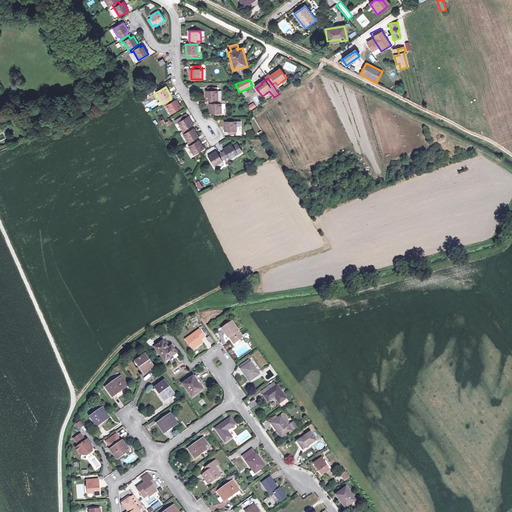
[(218,87),(208,87),(208,91),(206,91),(206,101),(210,101),(218,101),(218,91),(218,87)]
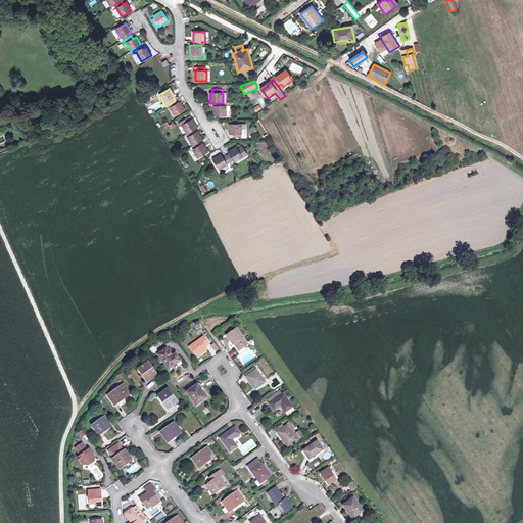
[(175,101),(165,106),(168,109),(170,108),(175,117),(185,111),(180,102),(177,104),(175,101)]
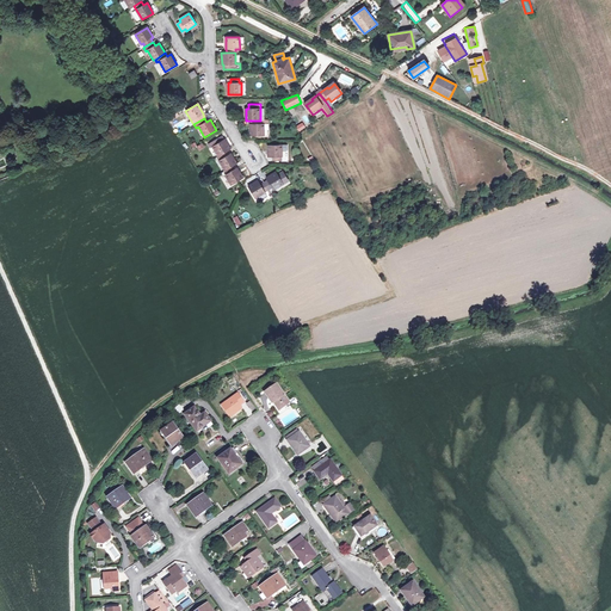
[(264,135),(264,121),(260,121),(251,121),(251,135),(264,135)]
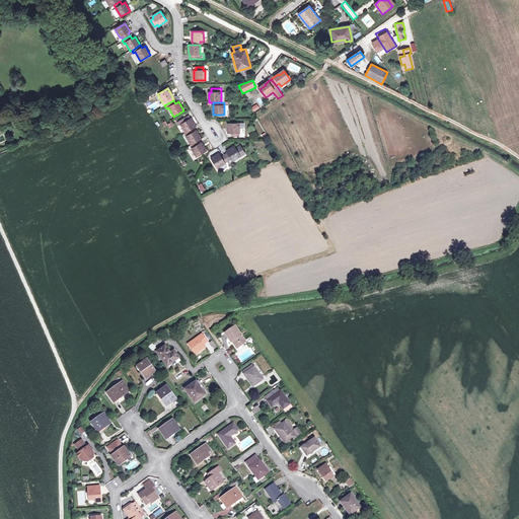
[(190,119),(188,116),(176,123),(178,126),(180,125),(186,133),(187,132),(193,129),(196,127),(191,119),(190,119)]
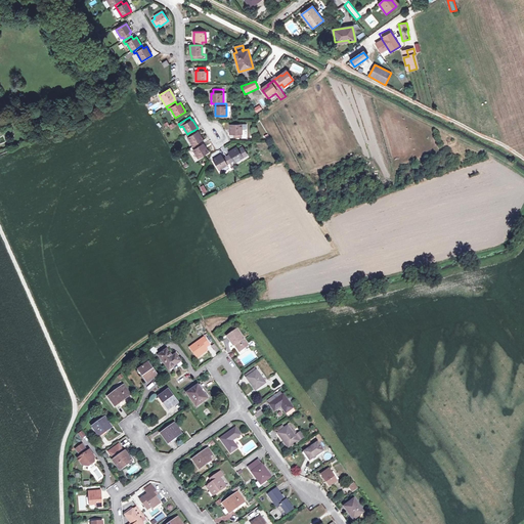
[(242,125),(229,125),(229,134),(233,134),(233,138),(242,138),(242,125)]
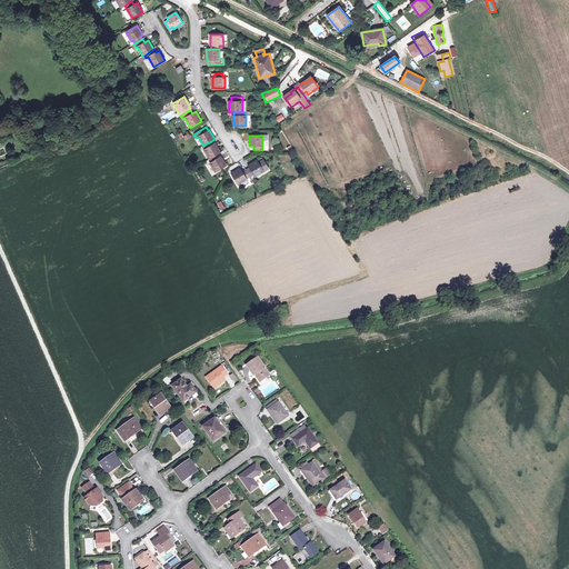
[(210,159),(217,155),(220,152),(215,143),(213,145),(211,141),(205,145),(207,148),(205,150),(210,159)]
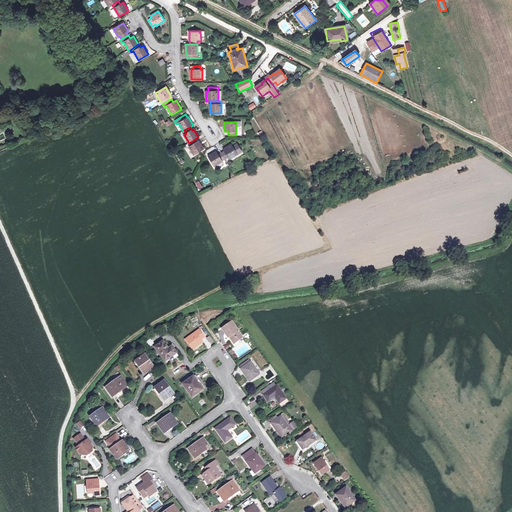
[(197,142),(195,139),(189,143),(191,146),(189,147),(194,155),(204,149),(199,141),(197,142)]
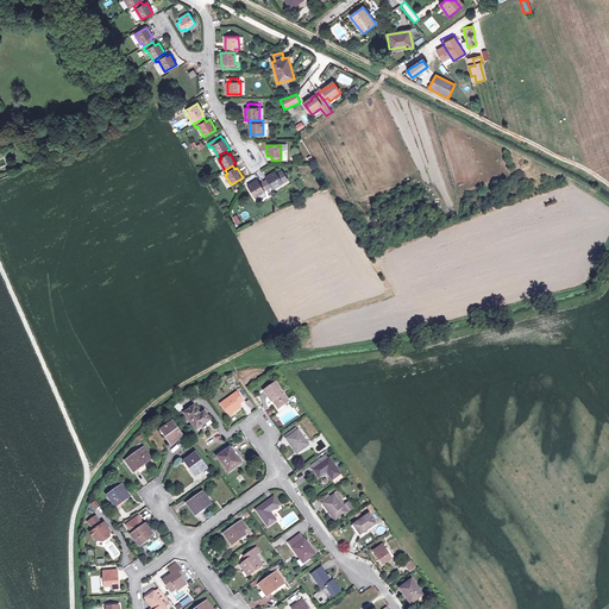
[(267,180),(263,182),(268,189),(271,188),(272,189),(288,180),(282,171),(277,175),(276,171),(265,177),(267,180)]
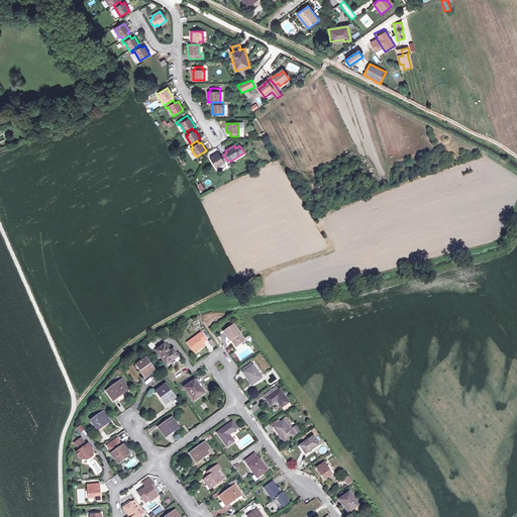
[(227,161),(223,154),(220,156),(218,153),(210,159),(216,168),(227,161)]
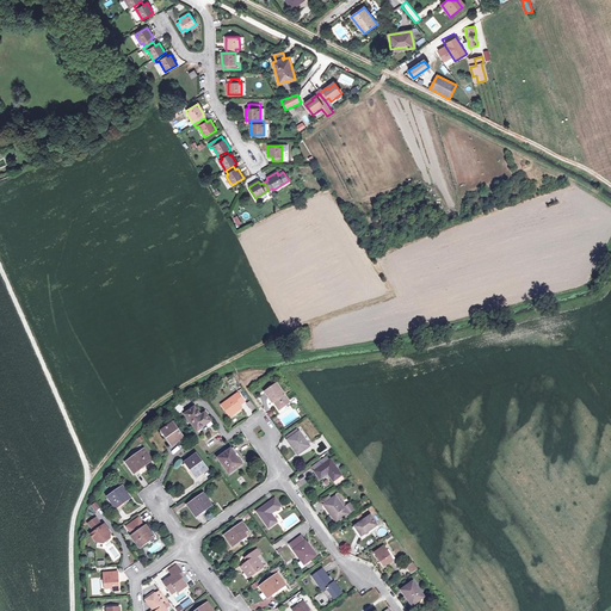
[(277,384),(265,393),(270,399),(271,397),(281,411),(290,402),(277,384)]
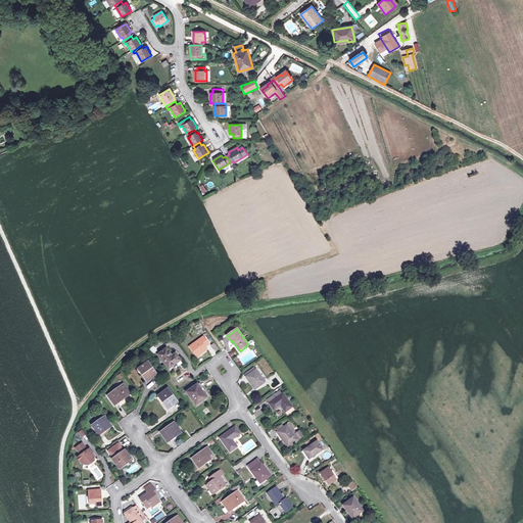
[(204,337),(190,347),(197,358),(207,349),(205,347),(209,344),(204,337)]
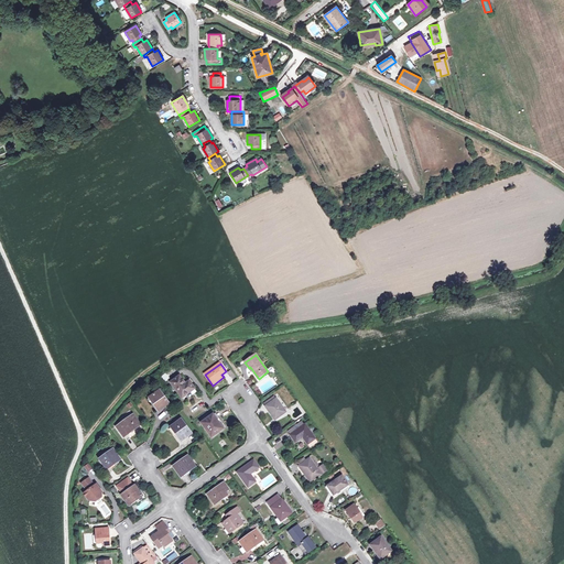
[(180,377),(171,382),(182,399),(191,392),(190,390),(194,387),(188,380),(184,382),(180,377)]
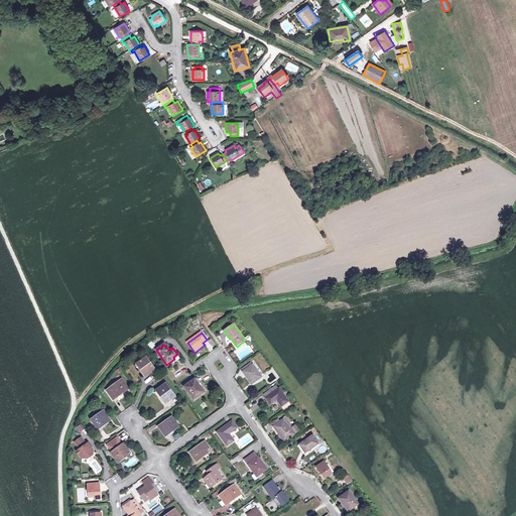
[(146,357),(136,364),(145,377),(155,370),(146,357)]
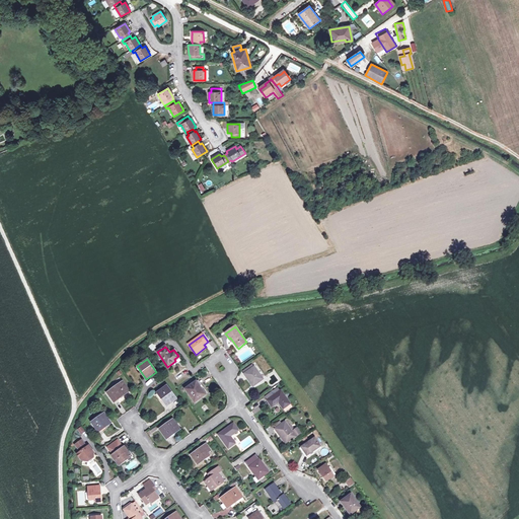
[(244,374),(254,367),(252,364),(242,371),(244,374)]
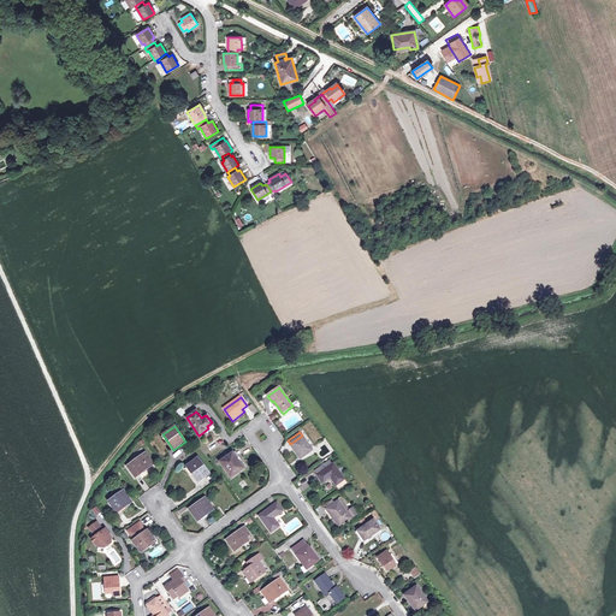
[(302,436),(290,444),(301,458),(313,450),(302,436)]
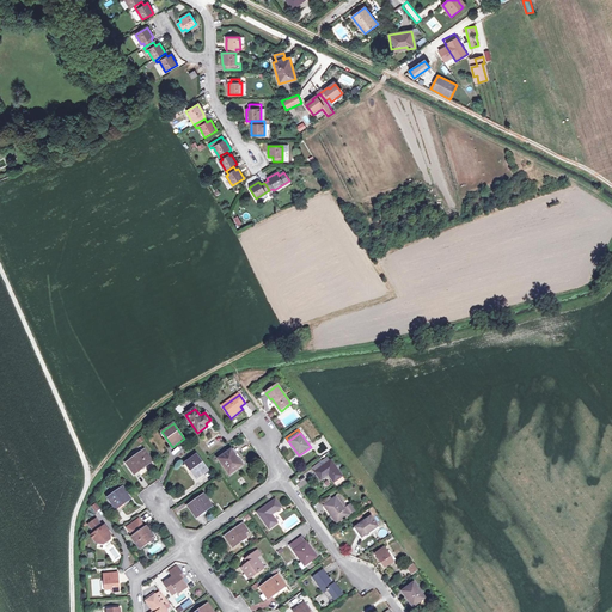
[(172,452),(176,457),(182,452),(177,447),(172,452)]
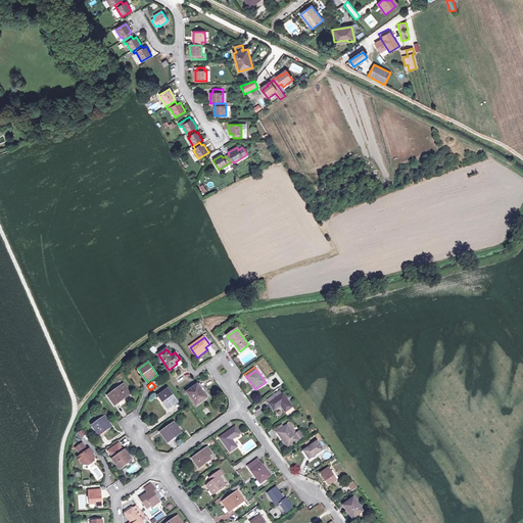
[(200,383),(197,385),(203,393),(205,391),(200,383)]
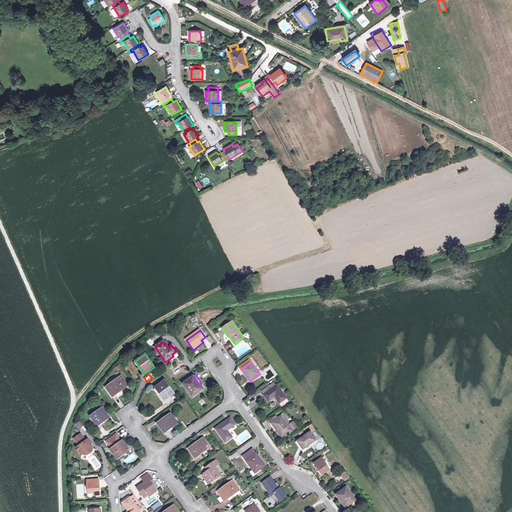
[(121,377),(106,388),(112,397),(128,386),(121,377)]
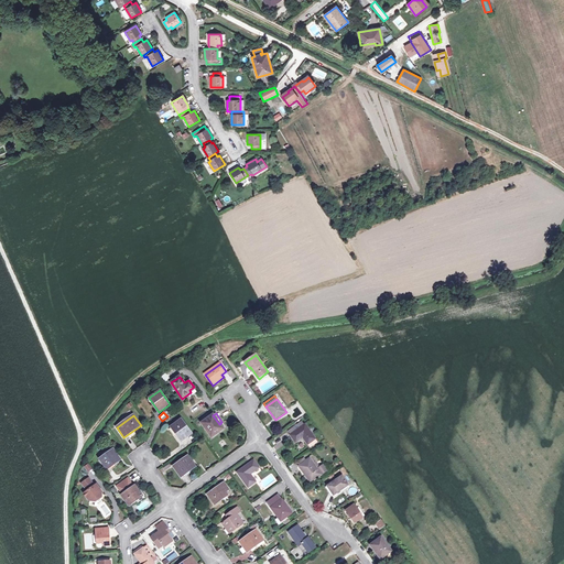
[(213,415),(202,423),(212,437),(224,430),(219,424),(213,415)]
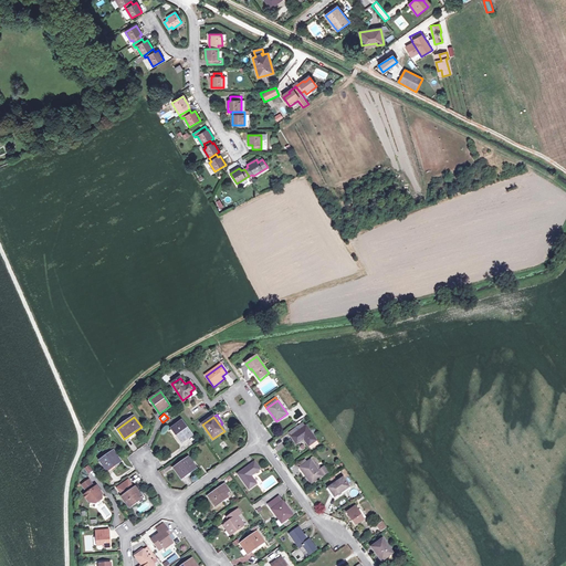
[(182,421),(171,429),(182,443),(192,436),(182,421)]
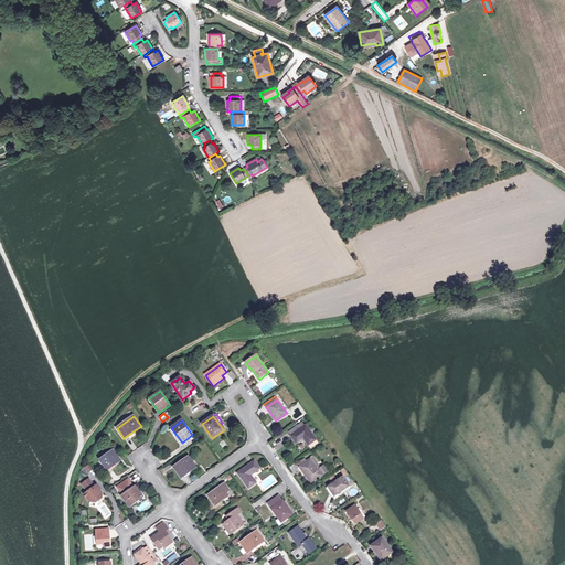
[(306,425),(290,436),(296,444),(305,438),(306,439),(305,439),(308,446),(317,439),(306,425)]
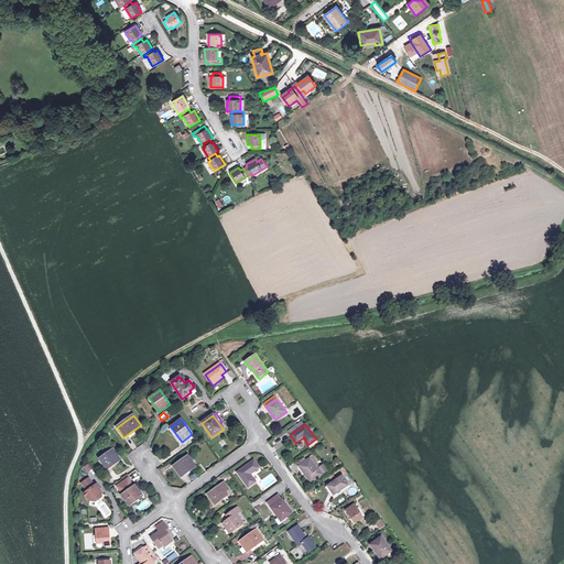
[(316,438),(307,445),(311,448),(318,443),(316,438)]
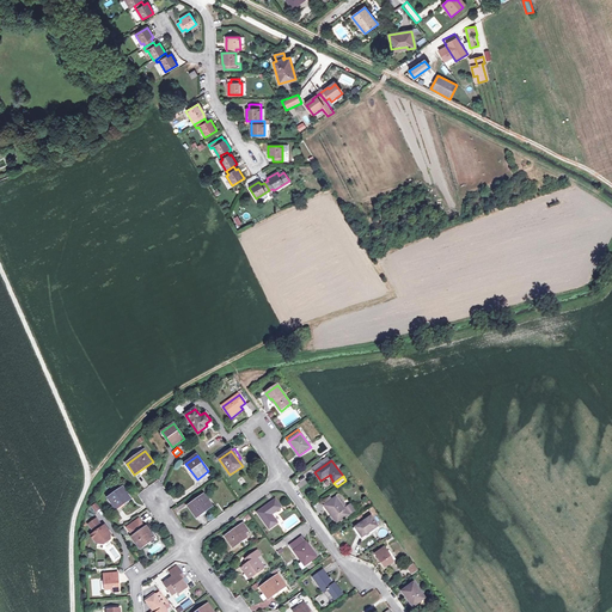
[(123,488),(108,499),(116,510),(132,500),(123,488)]
